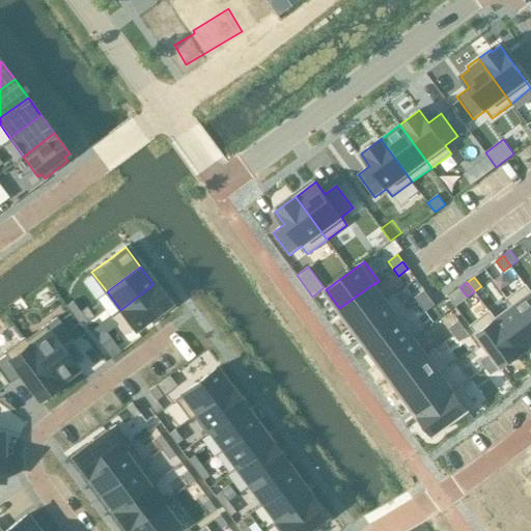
[(374,283),(339,308),(353,327),(387,301),(374,284),(374,283)]
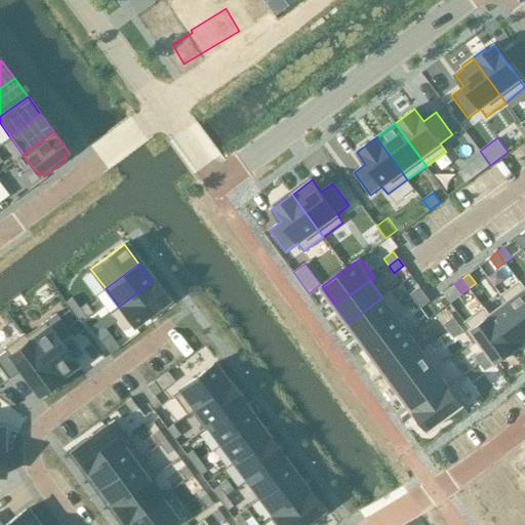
[(152,281),(119,307),(133,326),(167,301),(152,281)]
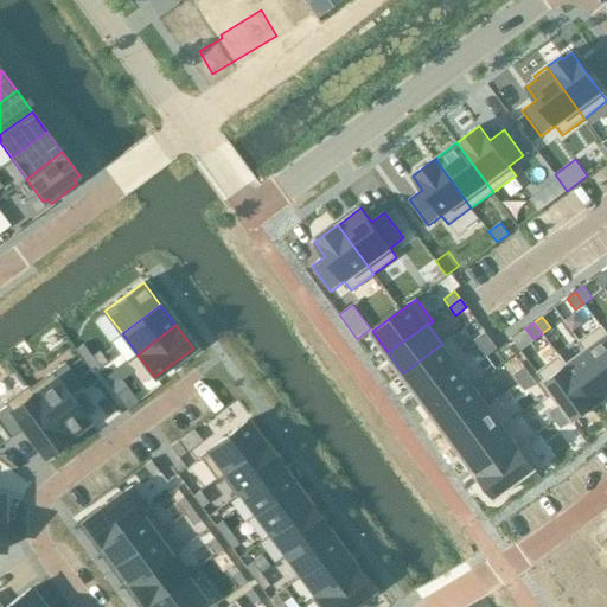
[(606,333),(601,325),(579,342),(585,351),(586,350),(606,378),(606,336),(606,334),(606,333)]
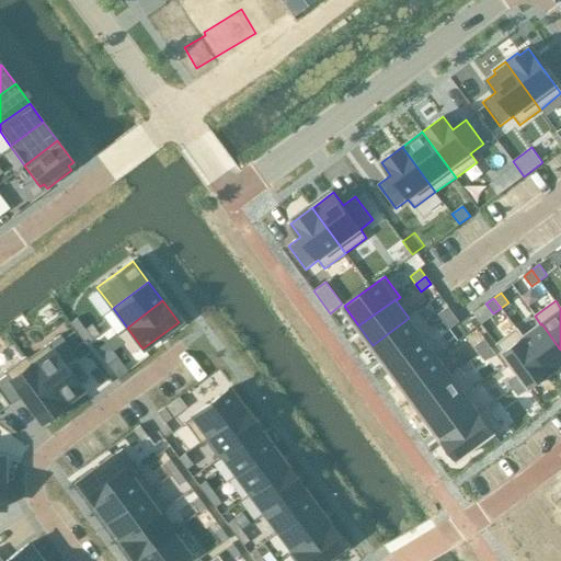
[(448,307),(438,315),(444,322),(454,315),(448,307)]
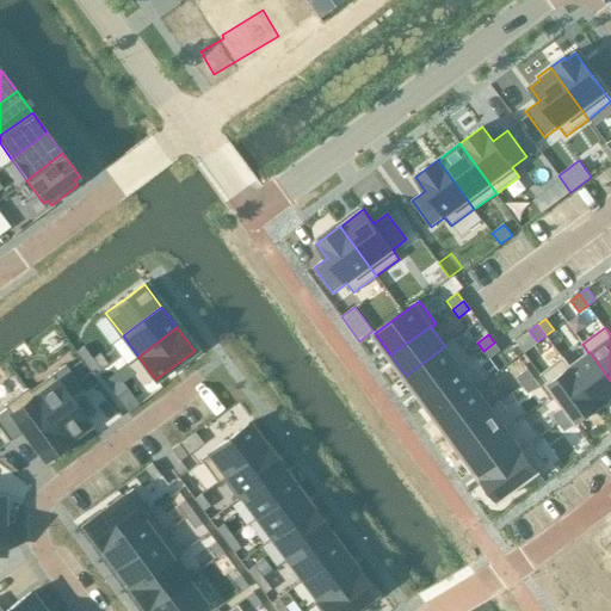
[(445,346),(406,376),(421,396),(461,366),(462,368),(471,362),(454,338),(445,345),(445,346)]
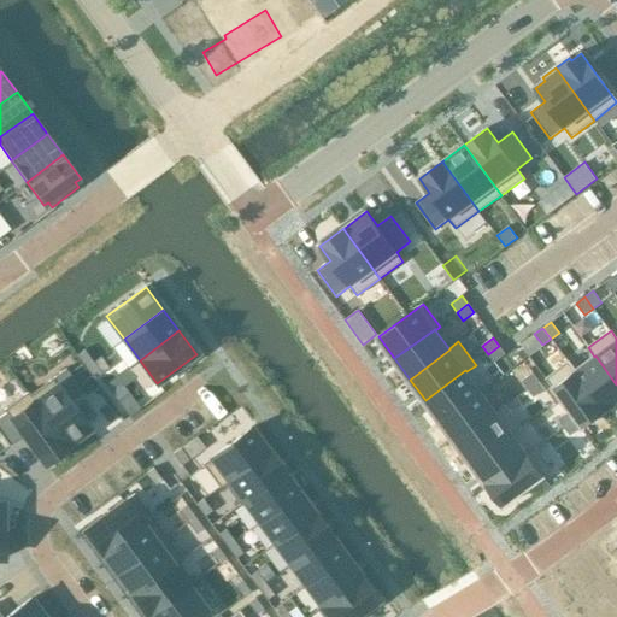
[(499,346),(488,354),(494,362),(505,354),(499,346)]
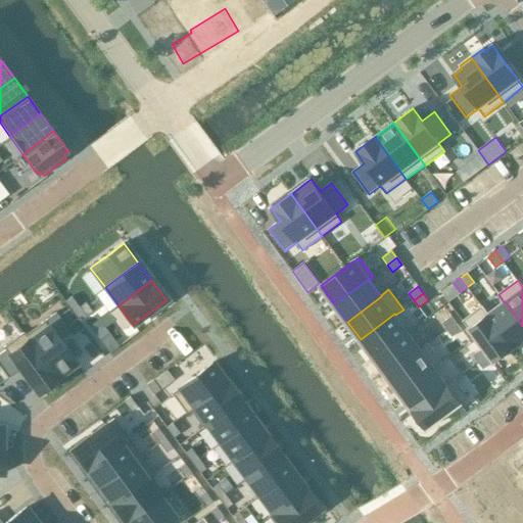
[(72,297),(64,301),(73,312),(79,306),(72,297)]
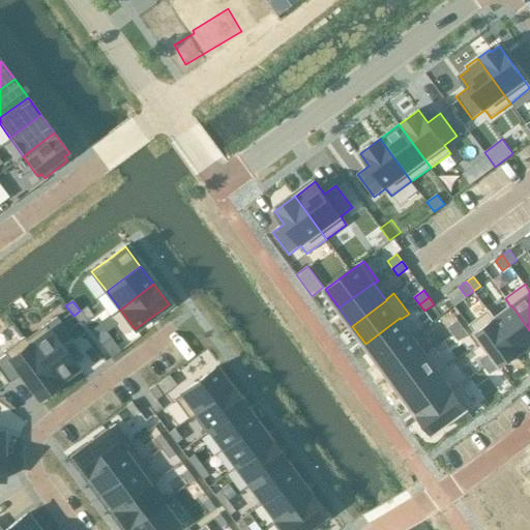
[(495,318),(494,319),(519,353),(529,345),(529,330),(511,305),(510,306),(495,318)]
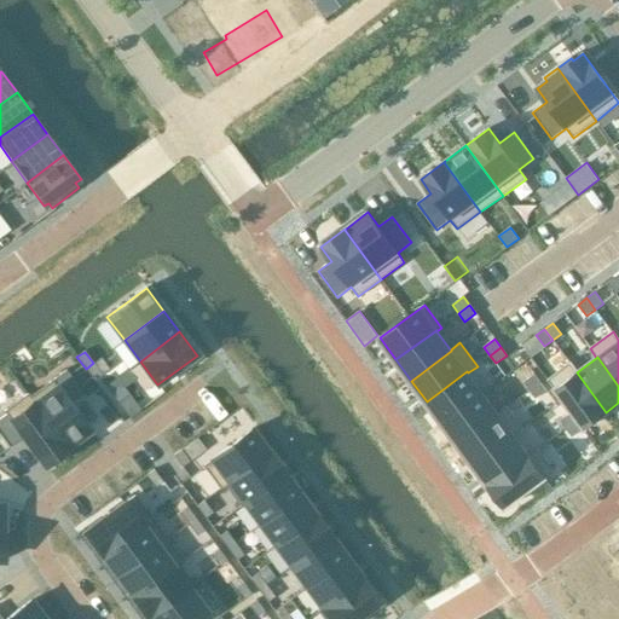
[(100,358),(93,363),(102,375),(109,369),(100,358)]
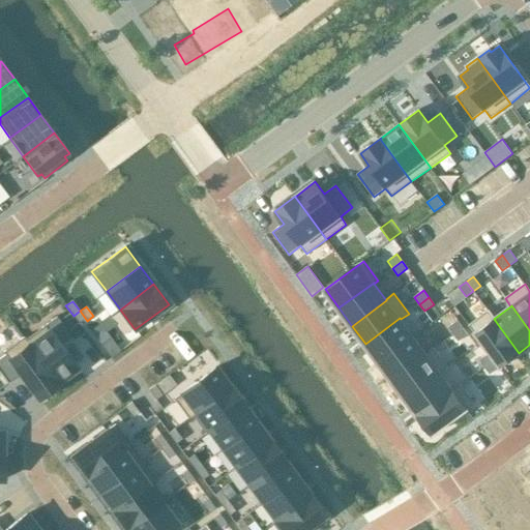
[(80,311),(74,316),(81,326),(87,321),(80,311)]
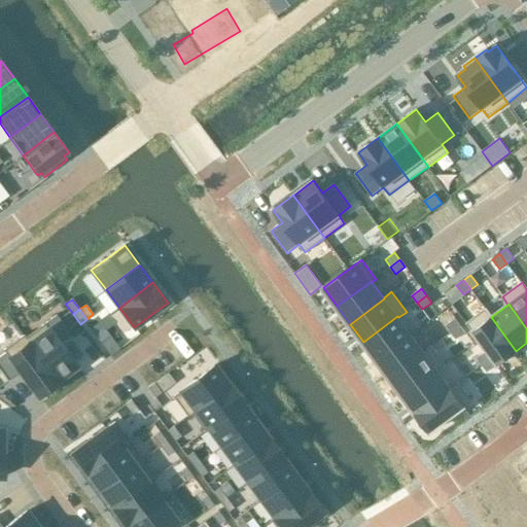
[(486,309),(466,323),(497,365),(516,351),(491,317),(492,316),(486,309)]
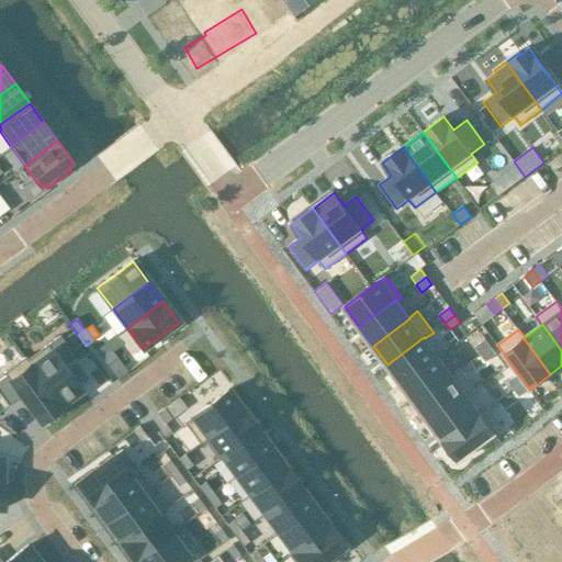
[(27,360),(26,360),(60,406),(81,391),(64,366),(76,357),(60,336),(27,360)]
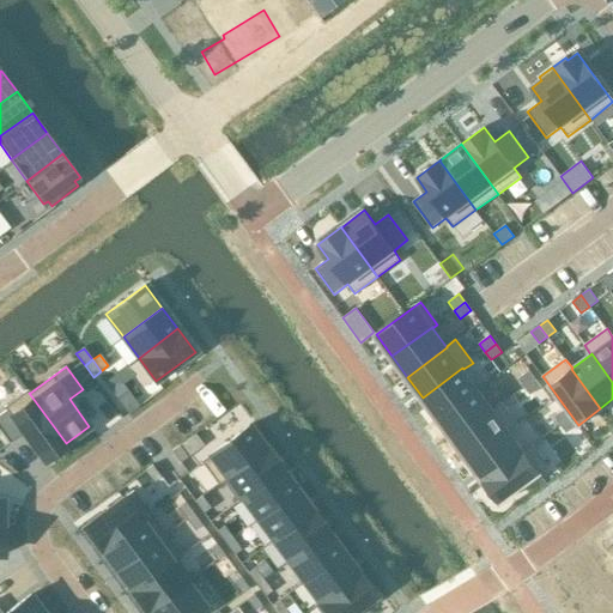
[(462,368),(423,398),(437,418),(478,389),(463,369),(462,368)]
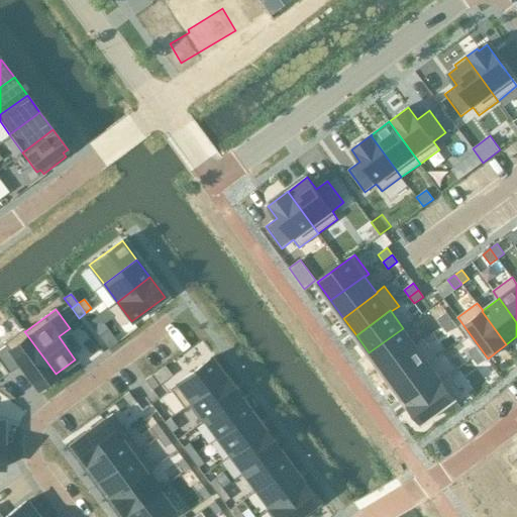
[(446,312),(437,319),(442,326),(451,319),(446,312)]
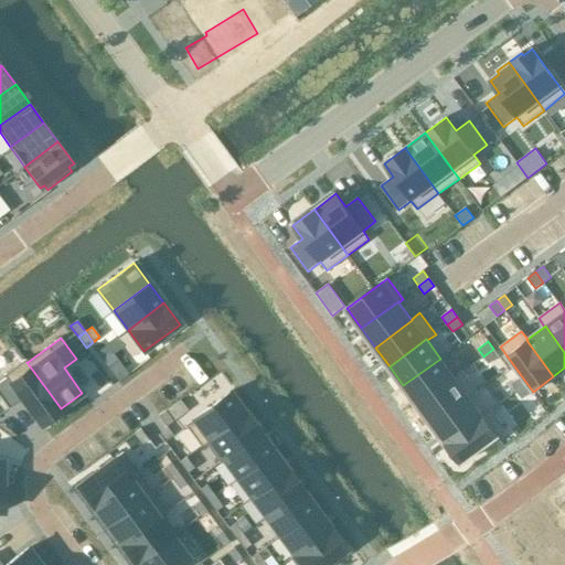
[(493,349),(483,356),(489,364),(499,356),(493,349)]
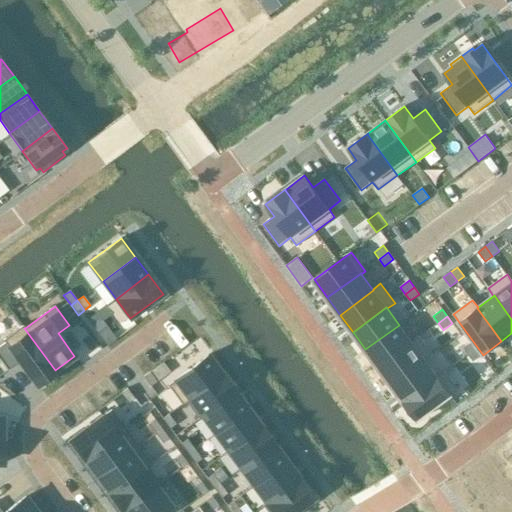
[(5,342),(0,345),(0,359),(8,370),(19,362),(36,385),(55,371),(55,370),(24,328),(25,328),(23,325),(3,340),(5,342)]
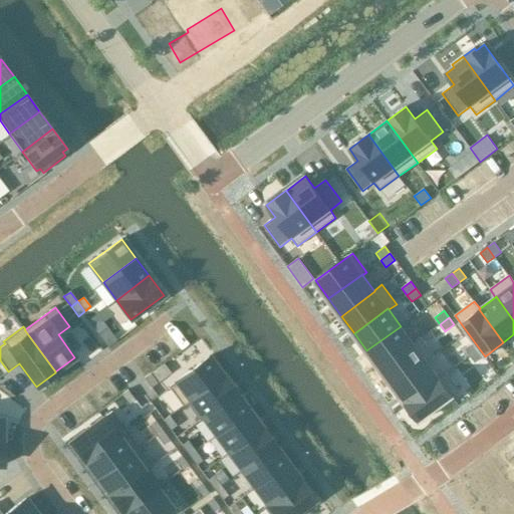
[(401,326),(366,350),(379,368),(414,343),(401,326)]
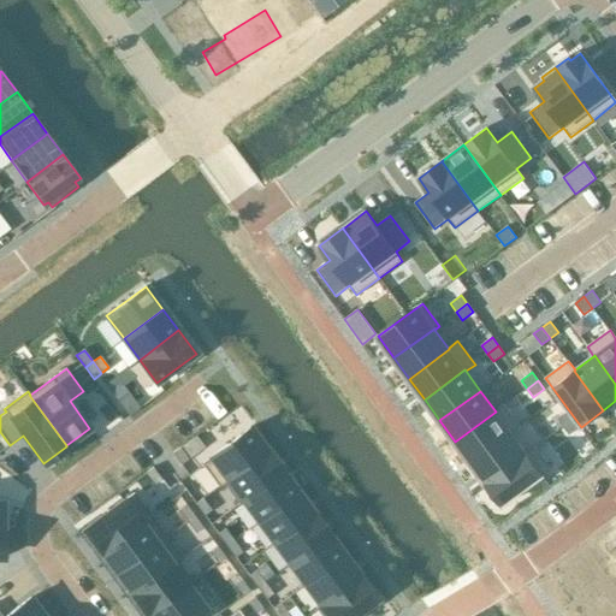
[(129,392),(117,401),(129,416),(140,408),(129,392)]
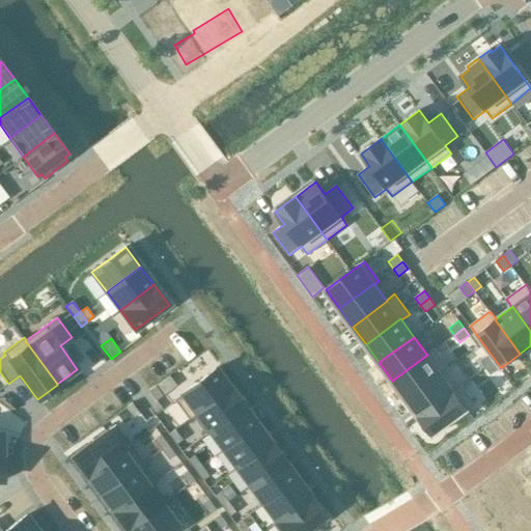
[(427,355),(392,381),(406,398),(441,373),(449,368),(435,348),(426,354),(427,355)]
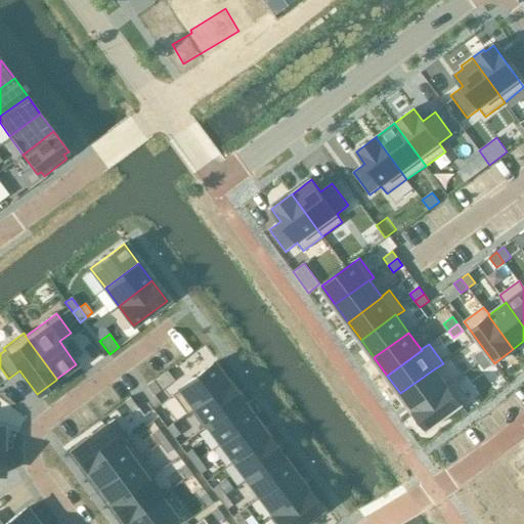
[(483,349),(474,356),(479,362),(488,356),(483,349)]
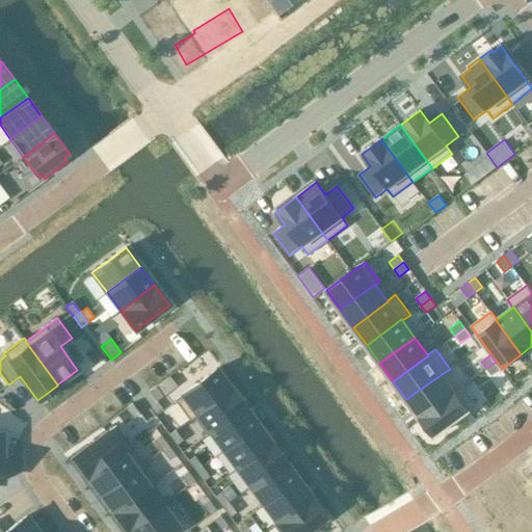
[(496,362),(486,368),(491,375),(501,368),(496,362)]
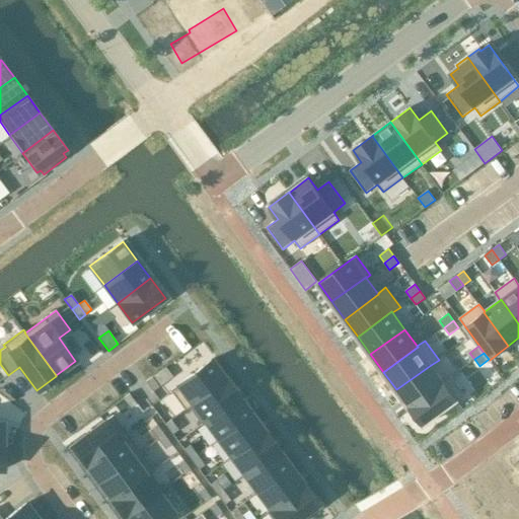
[(211,361),(170,390),(184,411),(189,408),(189,406),(225,380),(211,361)]
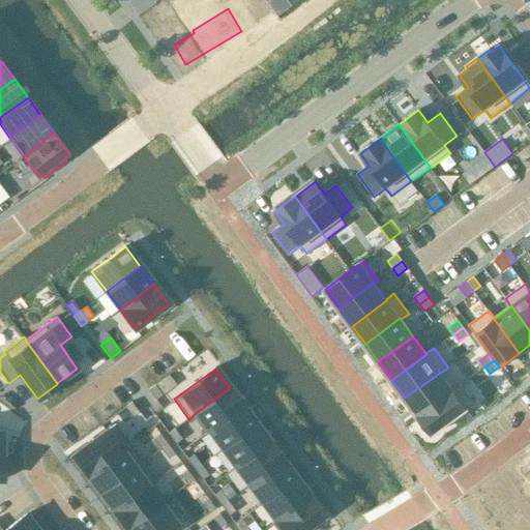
[(440,373),(405,398),(418,416),(452,390),(440,373)]
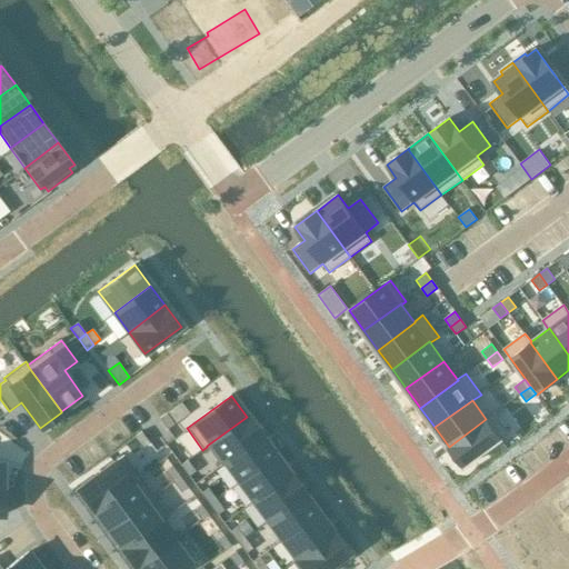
[(175,425),(188,413),(180,403),(167,413),(175,425)]
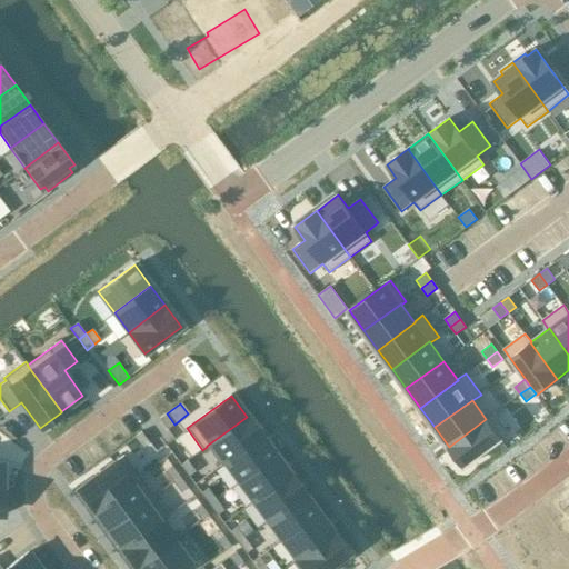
[(486,419),(449,447),(463,467),(510,432),(495,412),(486,418),(486,419)]
